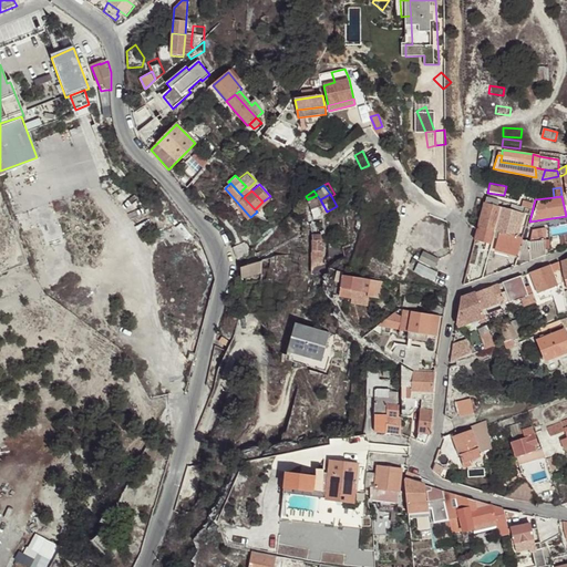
[(263,202),(255,209),(257,212),(265,204),(263,202)]
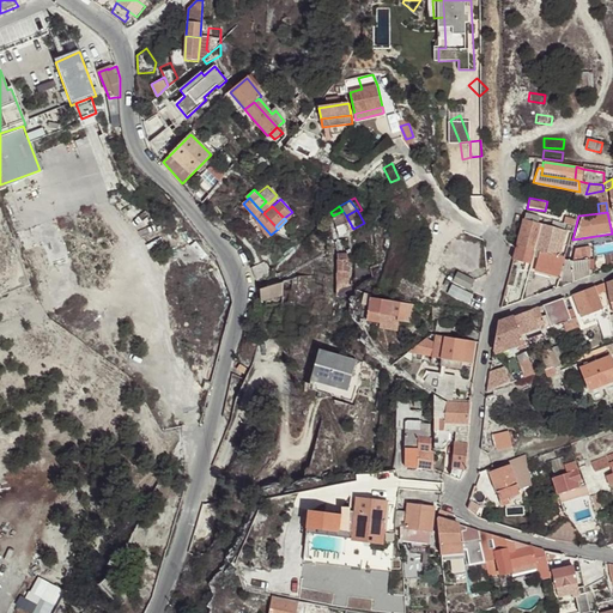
[(534,250),(541,224),(523,218),(517,244),(527,248),(534,250)]
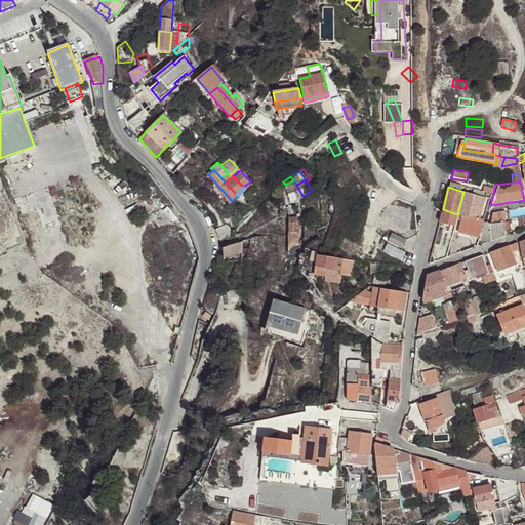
[(488,199),(489,194),(474,190),(472,195),(483,198),(488,199)]
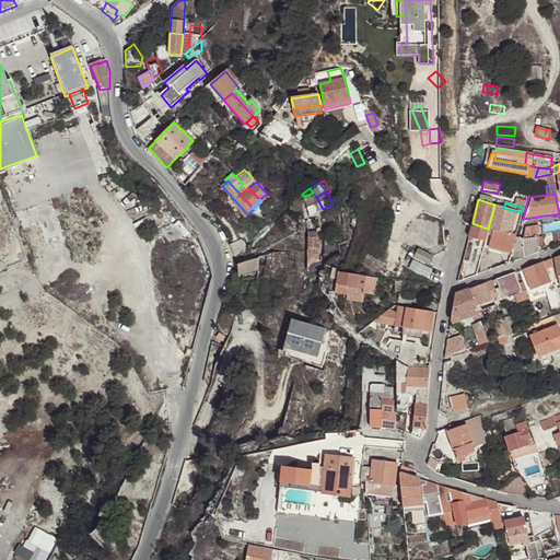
[(317,216),(315,205),(306,208),(308,218),(317,216)]
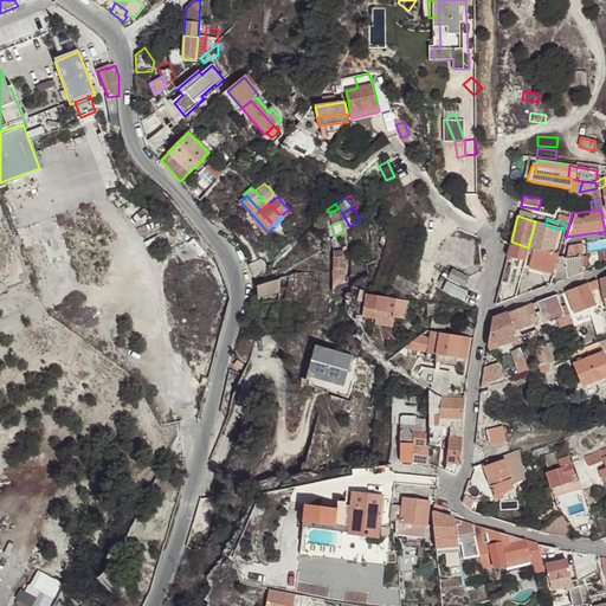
[(545,225),(535,221),(528,247),(552,255),(558,229),(545,225)]
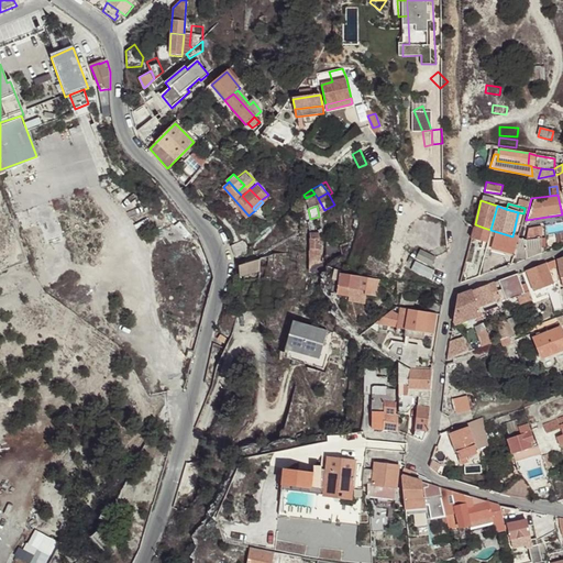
[(475,224),(471,239),(481,241),(484,228),(475,224)]
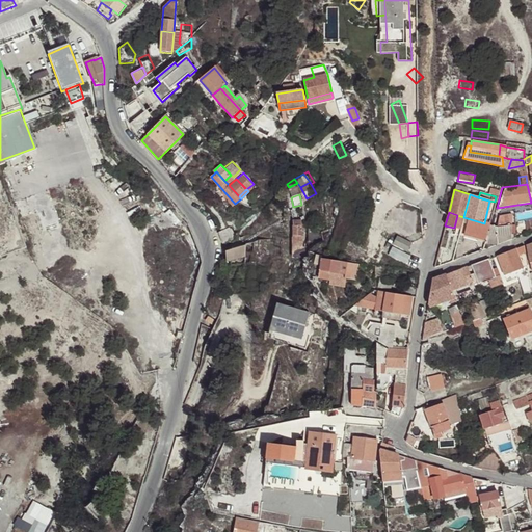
[(496,225),(510,224),(510,214),(498,214),(496,225)]
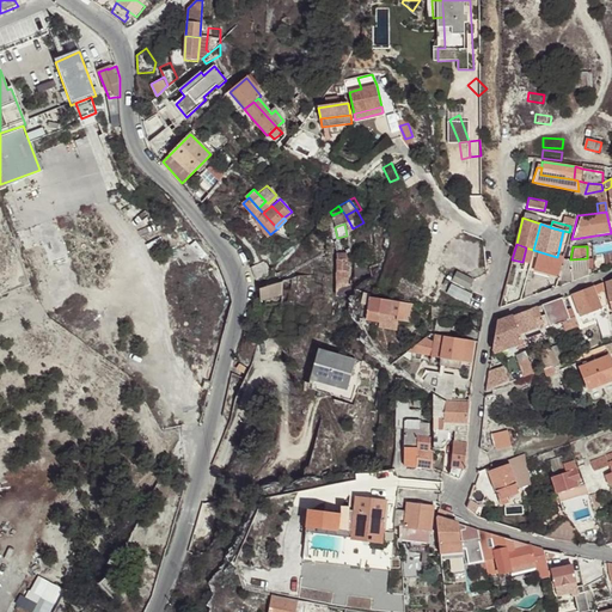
[(557,257),(533,250),(528,269),(558,277),(560,271),(562,261),(563,258),(557,257)]
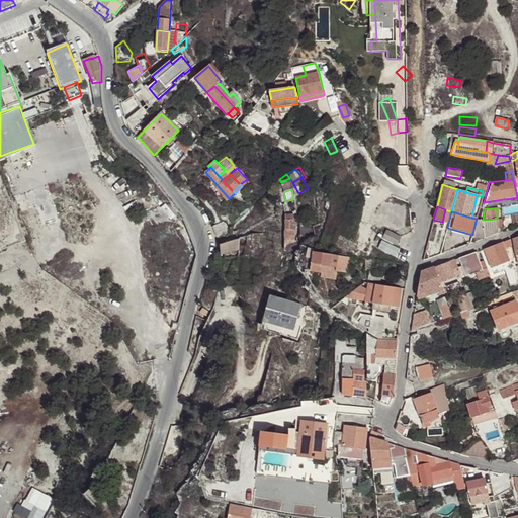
[(283,229),(292,229),(295,228),(295,220),(293,220),(293,213),(282,216),(283,229)]
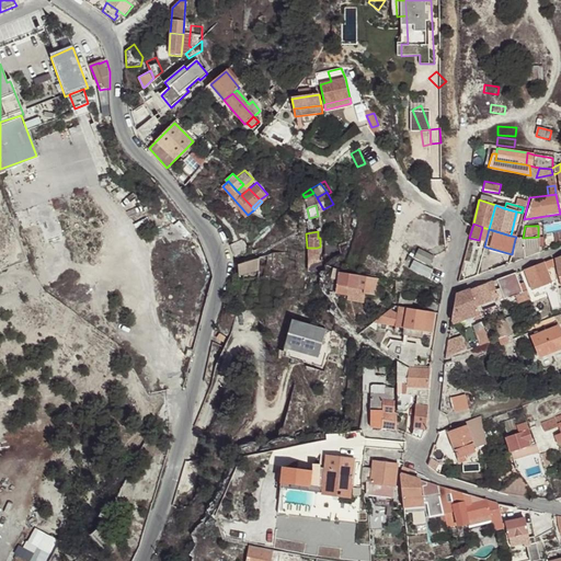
[(538,247),(538,237),(523,238),(522,248),(538,247)]
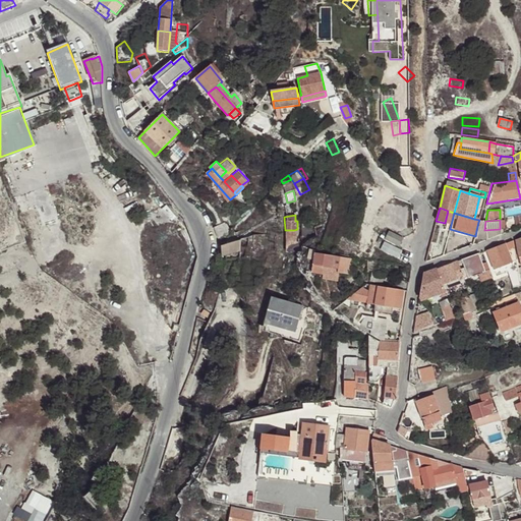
[(485,221),(478,222),(476,231),(484,230),(485,221)]
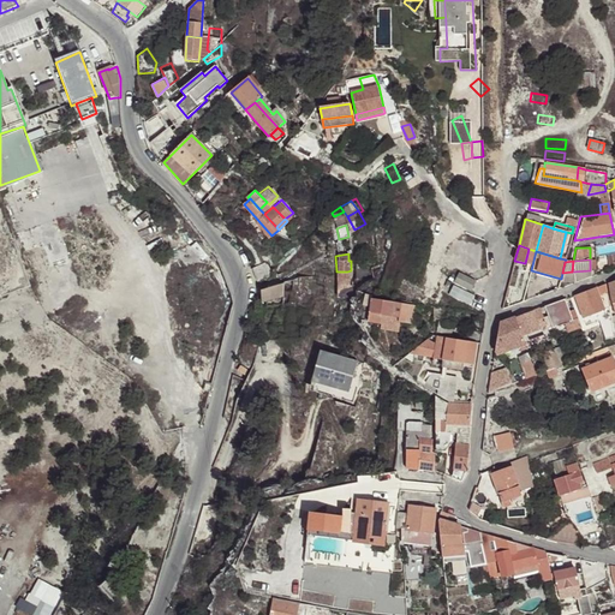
[(256,284),(267,276),(261,267),(249,272),(256,284)]
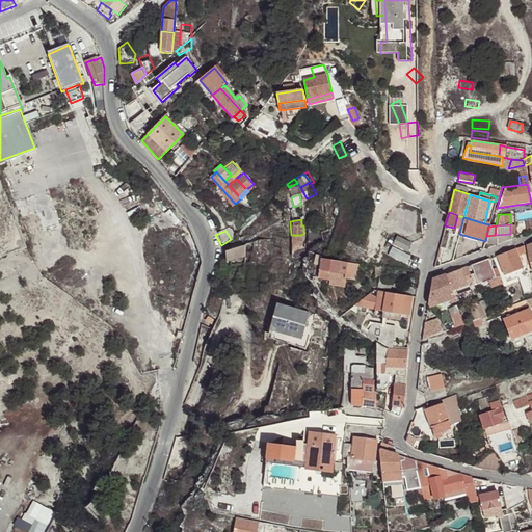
[(495,235),(486,236),(485,241),(484,243),(494,246),(495,245),(510,240),(510,234),(495,235)]
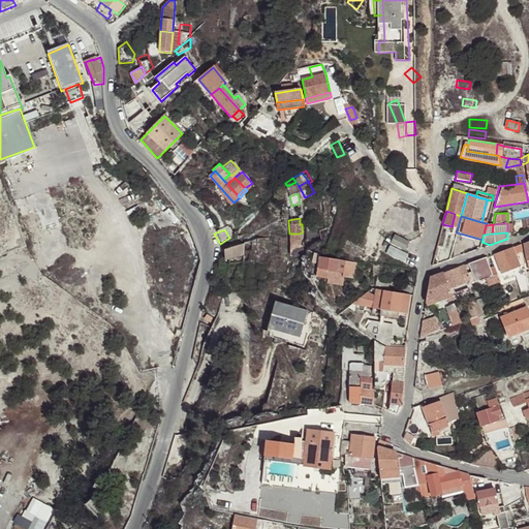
[(300,256),(299,234),(289,234),(290,256),(300,256)]
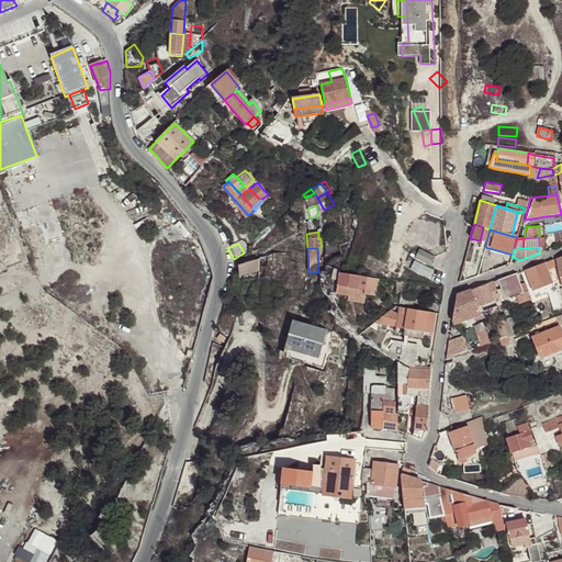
[(247,254),(249,261),(259,258),(257,249),(247,254)]
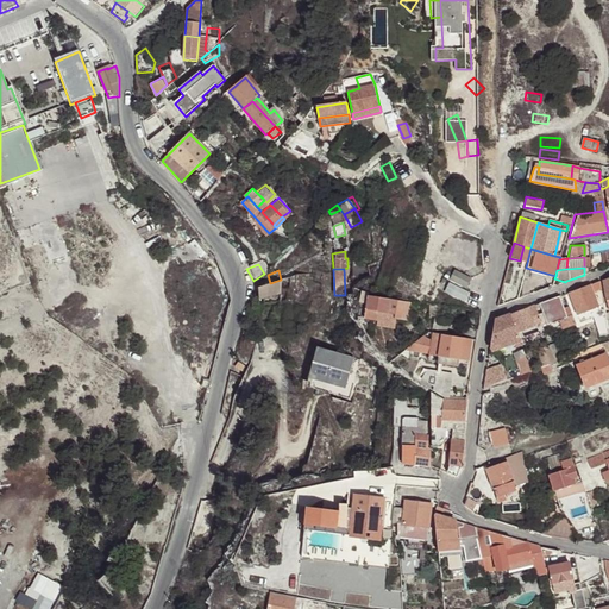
[(472,281),(454,271),(449,281),(466,290),(472,281)]
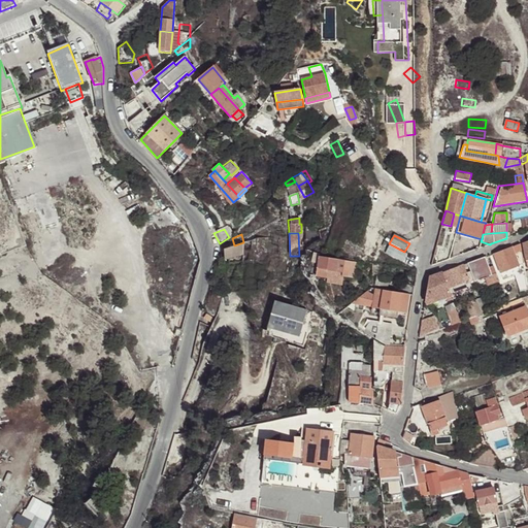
[(251,239),(243,242),(243,243),(224,250),(225,260),(243,254),(250,255),(251,239)]
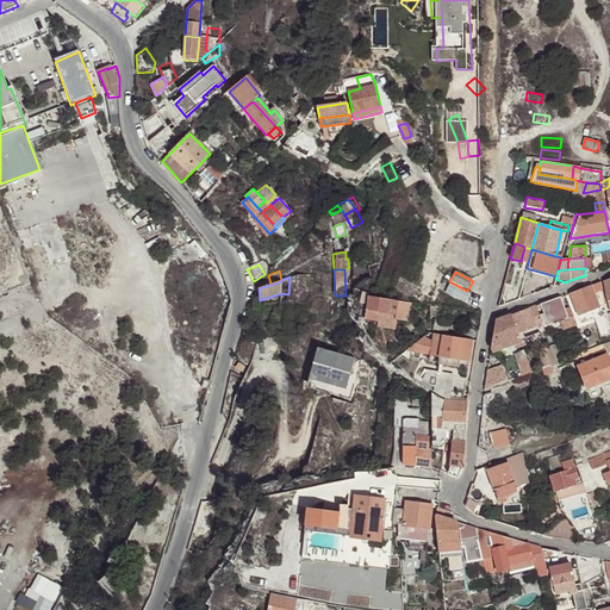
[(598,306),(604,304),(601,281),(591,285),(598,306)]
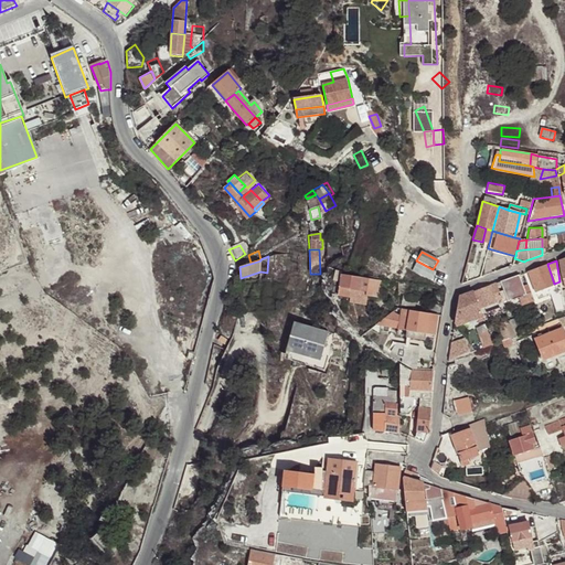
[(420,274),(424,267),(413,262),(407,270),(418,277),(420,274)]
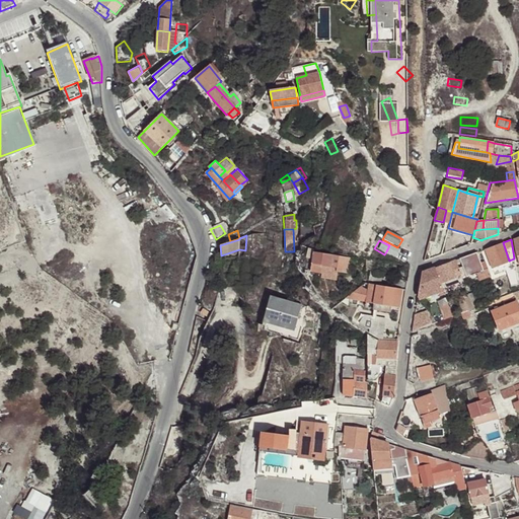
[(499,244),(485,249),(492,267),(509,261),(503,242),(499,244)]
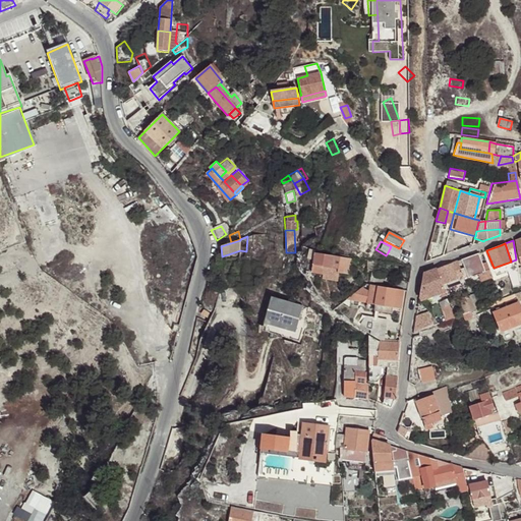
[(402,251),(391,246),(388,252),(398,257),(402,251)]
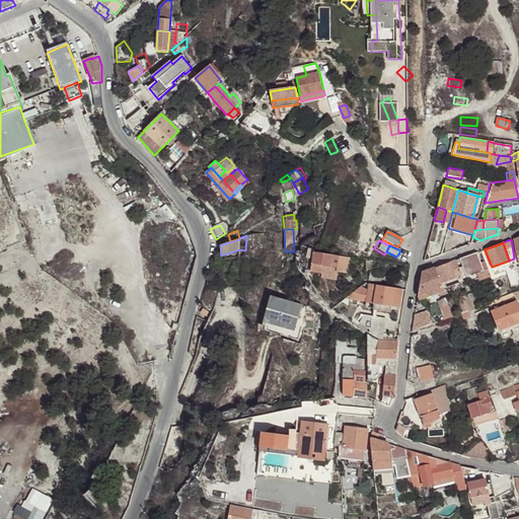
[(309,271),(337,276),(338,270),(348,272),(350,256),(339,254),(339,256),(312,252),(311,257),(309,271)]
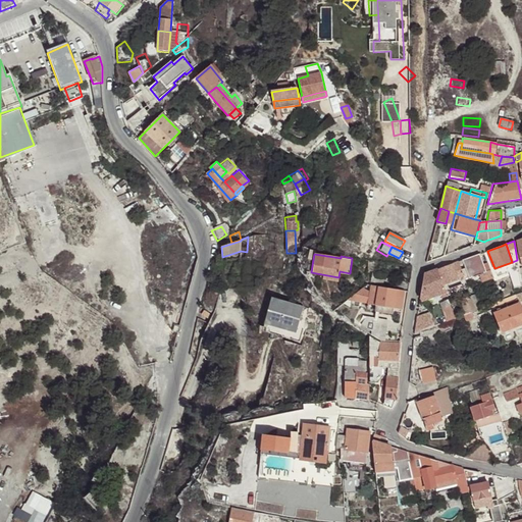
[(479,254),(463,260),(470,278),(480,274),(486,272),(479,254)]
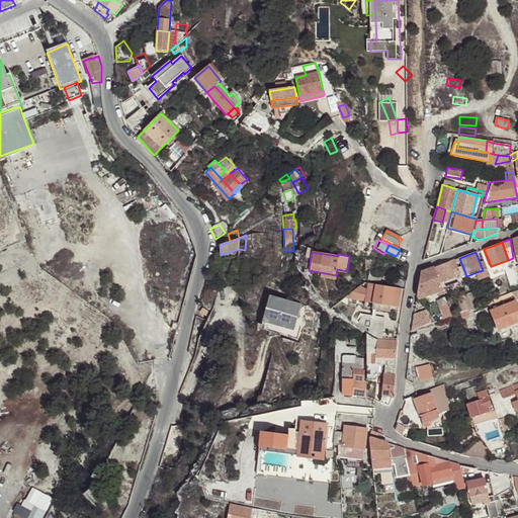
[(454,273),(458,271),(454,260),(449,261),(454,273)]
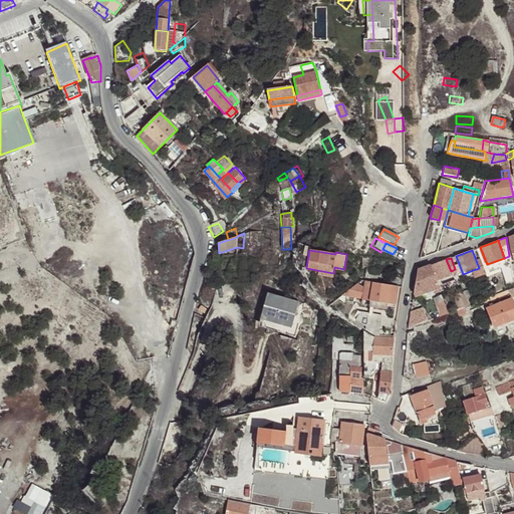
[(446,259),(430,265),(437,282),(453,275),(451,271),(446,259)]
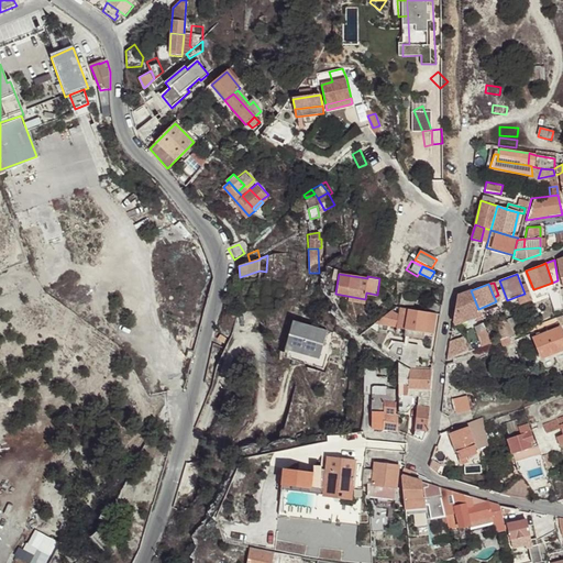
[(456,295),(453,321),(479,313),(478,309),(471,290),(456,295)]
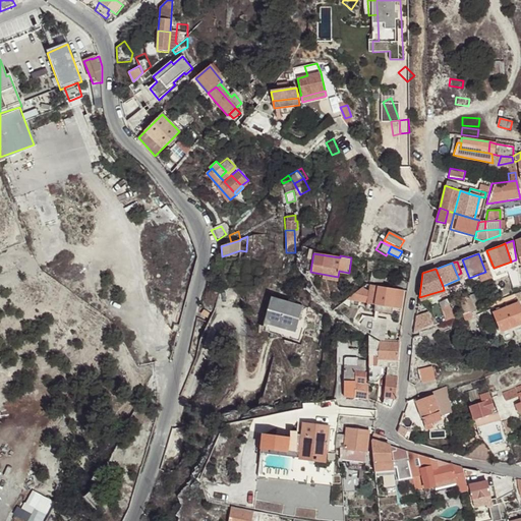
[(481,281),(491,278),(489,271),(485,272),(479,274),(481,281)]
